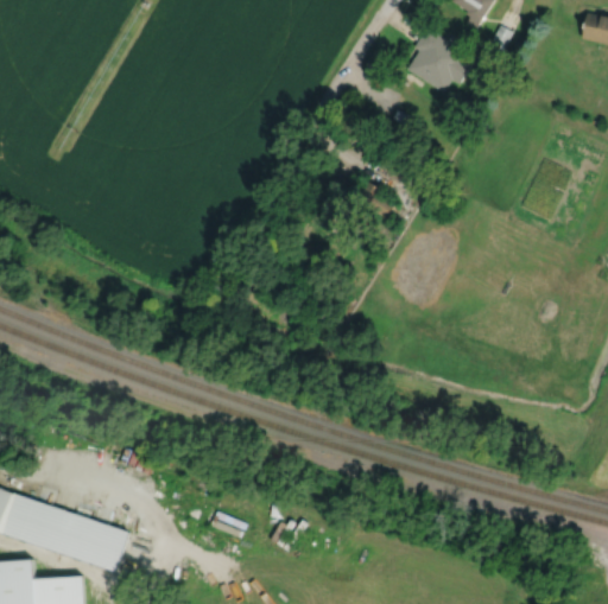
[(453,0),(451,2),(467,13),(466,16),(469,18),(466,24),(477,31),(496,1),(494,0),(453,0)]
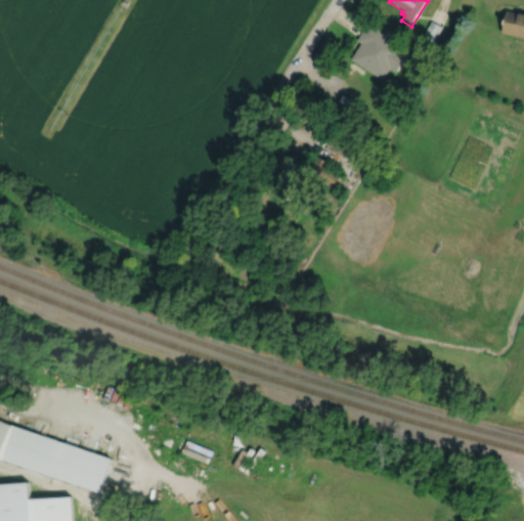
[(523,15),(507,12),(501,35),(523,39),(523,15)]
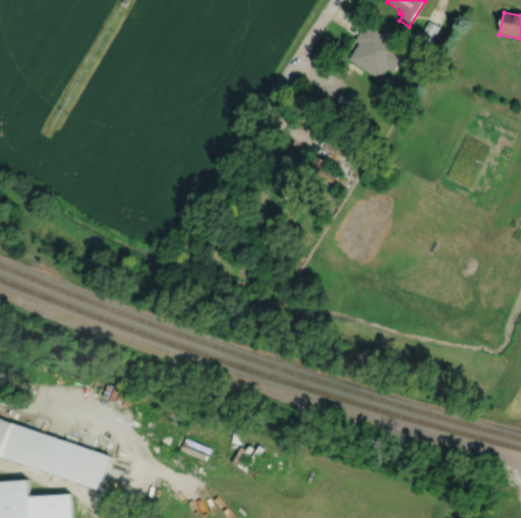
[(428,23),(419,41),(430,47),(440,29),(428,23)]
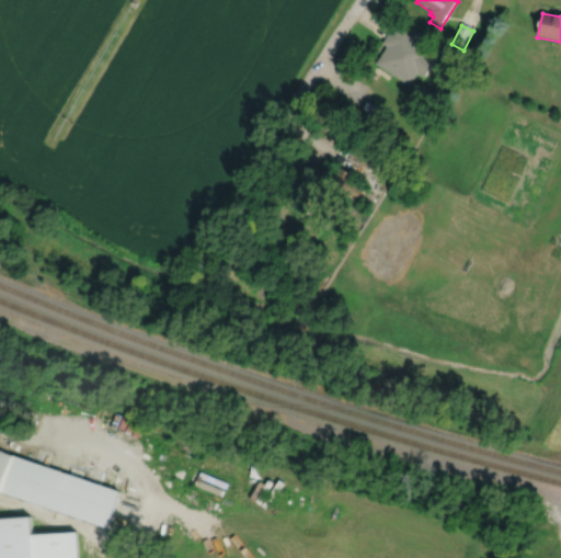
[(395,26),(382,45),(387,48),(376,66),(410,88),(418,76),(424,79),(435,61),(428,57),(433,52),(395,26)]
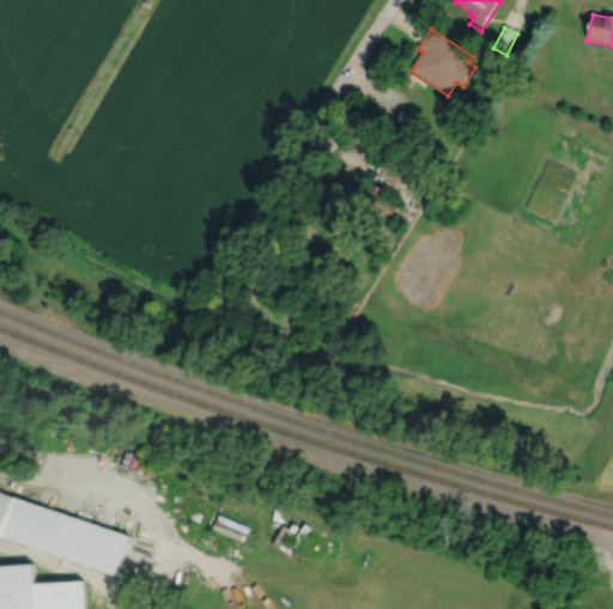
[(468,102),(465,109),(477,116),(481,109),(468,102)]
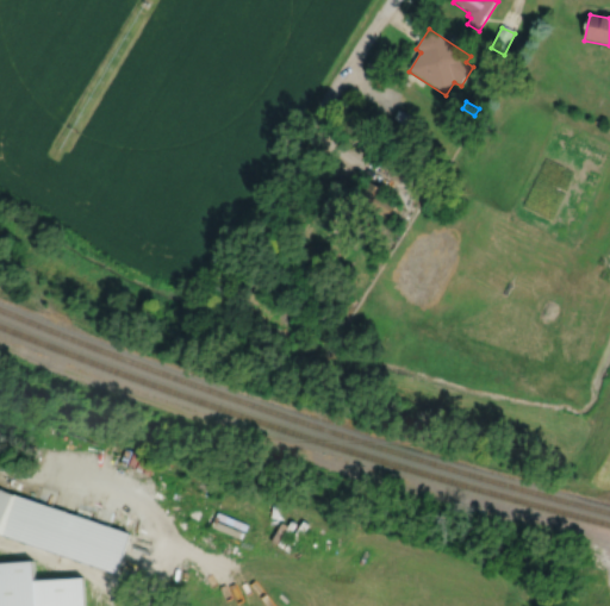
[(398,112),(393,122),(405,127),(410,118),(398,112)]
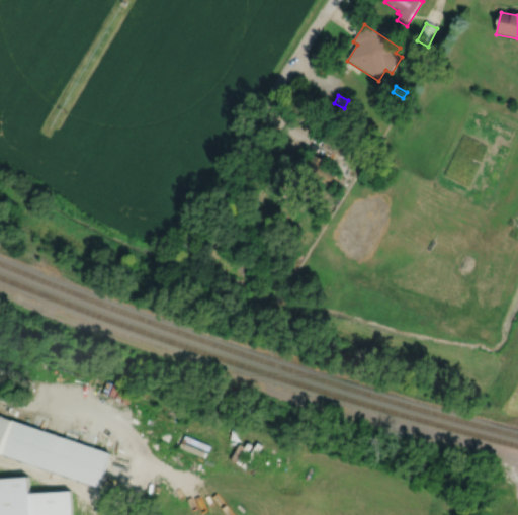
[(308,157),(304,165),(309,167),(305,174),(330,188),(330,187),(335,190),(341,180),(337,177),(337,176),(323,168),(325,163),(314,157),(313,160),(308,157)]
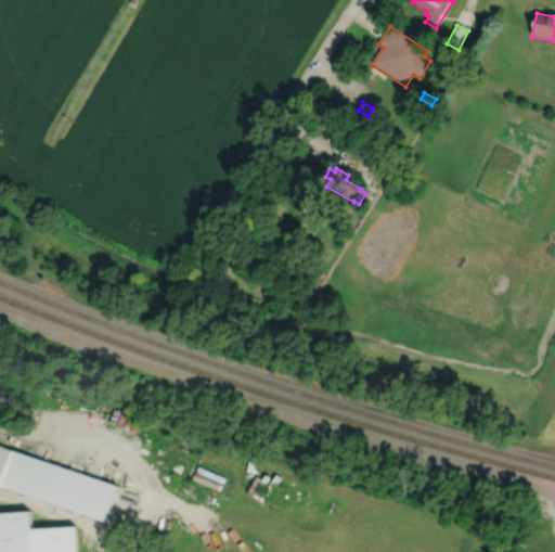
[(0,486),(106,522),(118,486),(13,450),(12,451),(0,446),(0,486)]
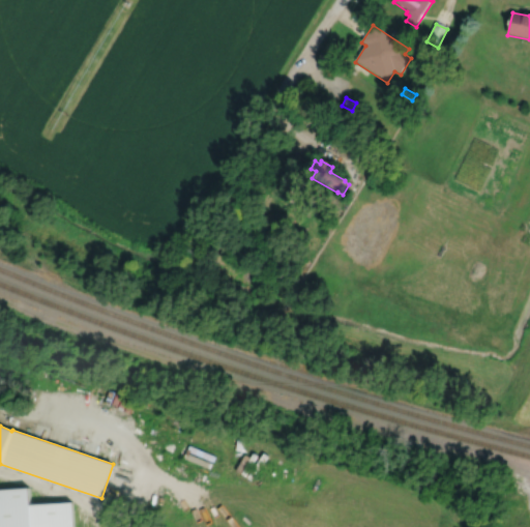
[(74,526),(72,502),(29,504),(28,488),(0,490),(0,526),(74,526)]
